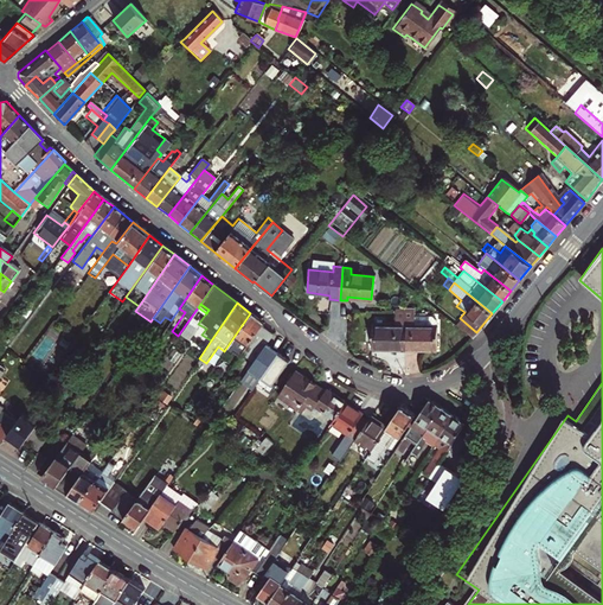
[(402,309),(395,310),(393,326),(371,326),(371,350),(402,351),(402,309)]
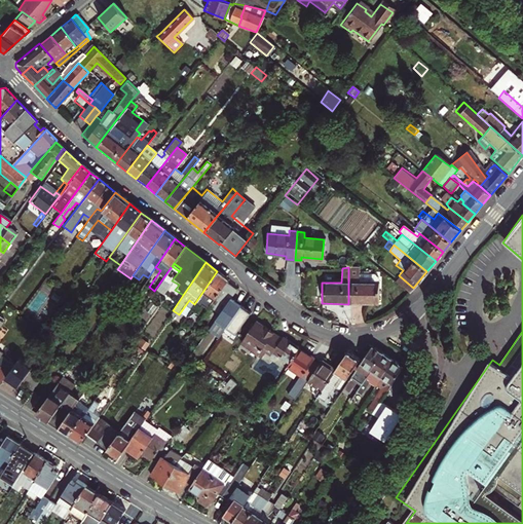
[(348,267),(348,304),(377,304),(378,284),(376,284),(376,278),(373,275),(358,275),(358,267),(348,267)]
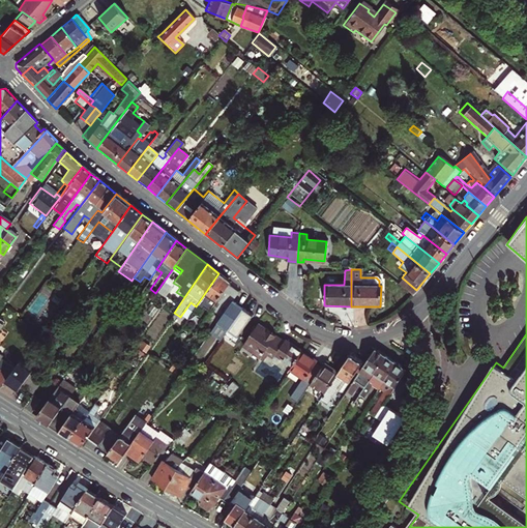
[(218,273),(196,306),(192,312),(197,316),(201,311),(203,310),(208,313),(210,310),(229,284),(230,283),(218,273)]
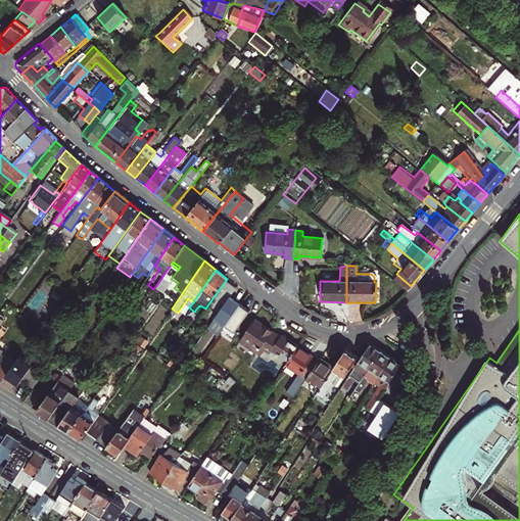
[(396,274),(391,280),(406,291),(411,286),(396,274)]
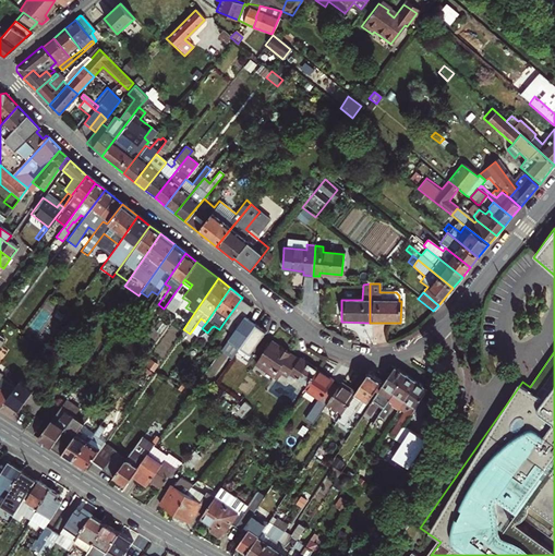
[(179,302),(171,298),(164,309),(170,313),(179,302)]
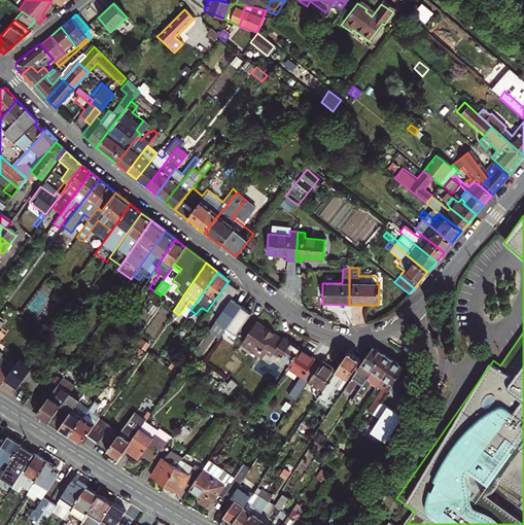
[(237,290),(228,282),(209,308),(219,316),(231,301),(237,290)]
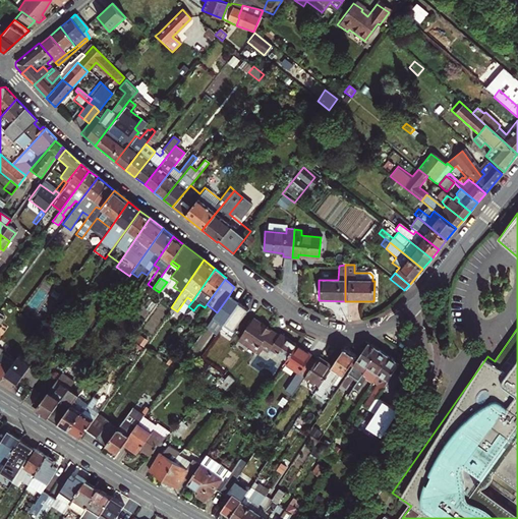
[(223,325),(238,304),(228,297),(217,312),(188,352),(194,357),(212,333),(216,336),(223,325)]
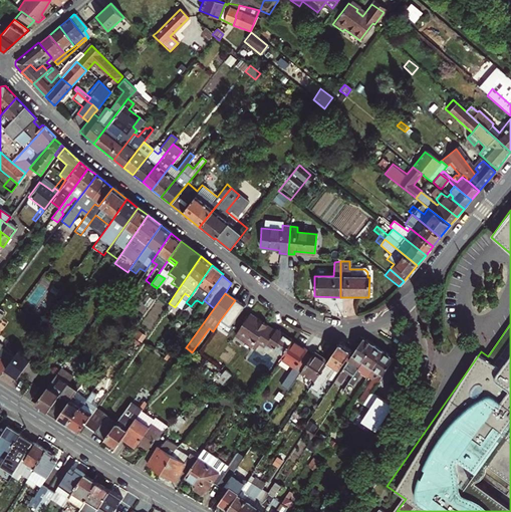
[(242,305),(235,300),(220,320),(227,325),(242,305)]
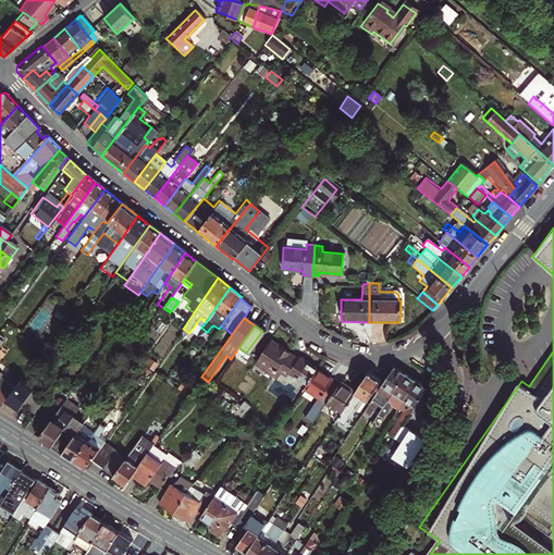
[(111,334),(106,342),(118,349),(123,343),(111,334)]
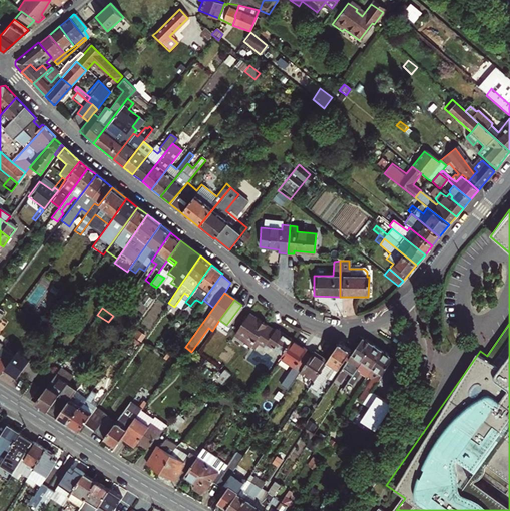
[(253,318),(248,315),(233,336),(242,343),(244,340),(250,334),(247,332),(243,328),(244,328),(253,318)]
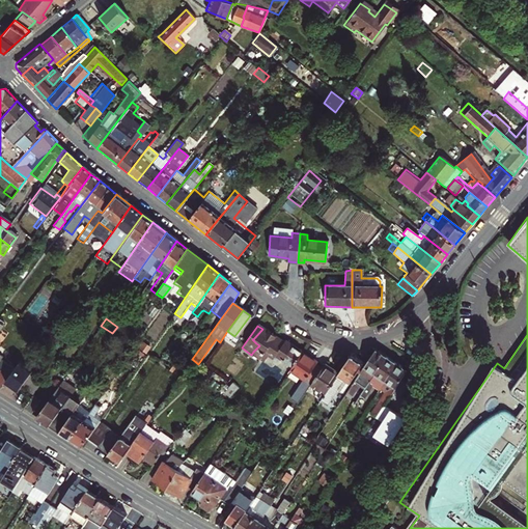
[(270,334),(262,329),(253,339),(252,339),(256,343),(259,345),(259,344),(270,334)]
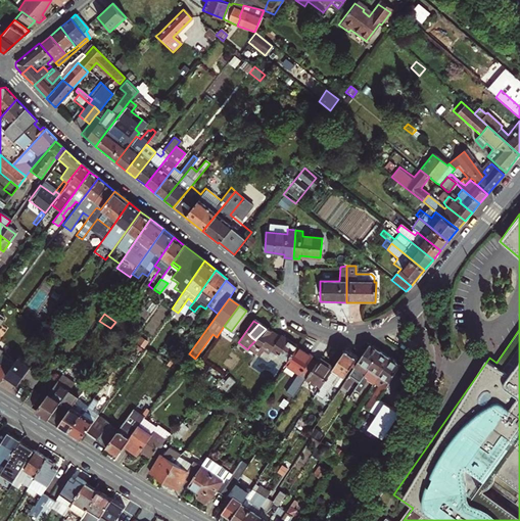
[(279,338),(266,329),(255,339),(255,340),(249,346),(257,351),(260,348),(268,354),(271,350),(287,362),(296,347),(279,336),(279,338)]
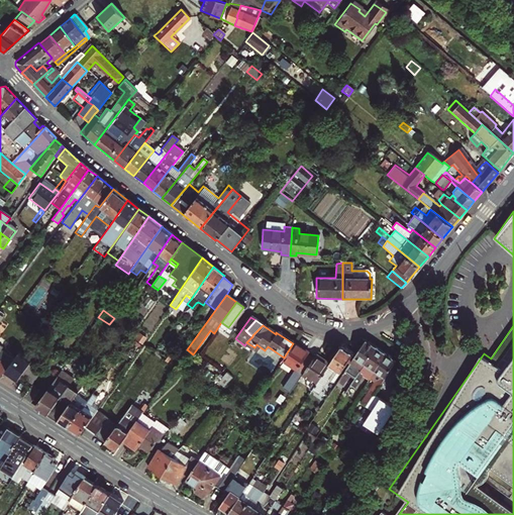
[(56,421),(75,395),(77,393),(61,381),(63,379),(66,380),(67,378),(68,379),(90,348),(91,349),(100,336),(90,329),(39,400),(34,408),(56,421)]
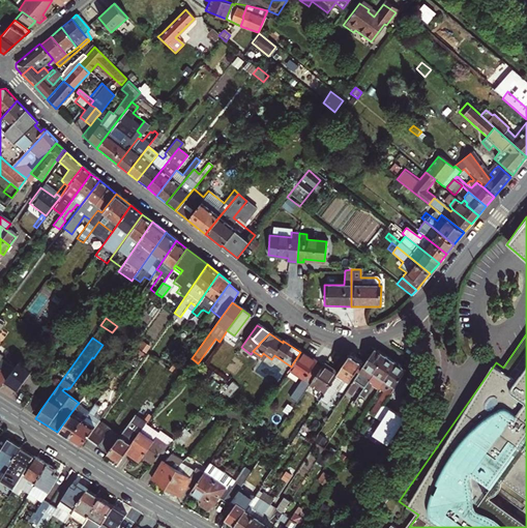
[(146,353),(150,347),(139,339),(135,345),(146,353)]
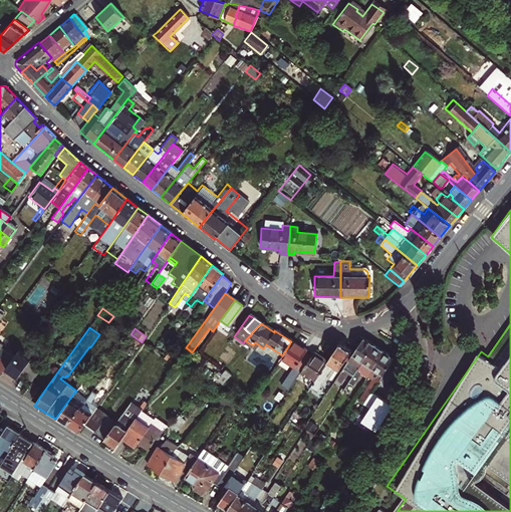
[(343,376),(349,380),(372,344),(362,338),(335,378),(340,381),(343,376)]
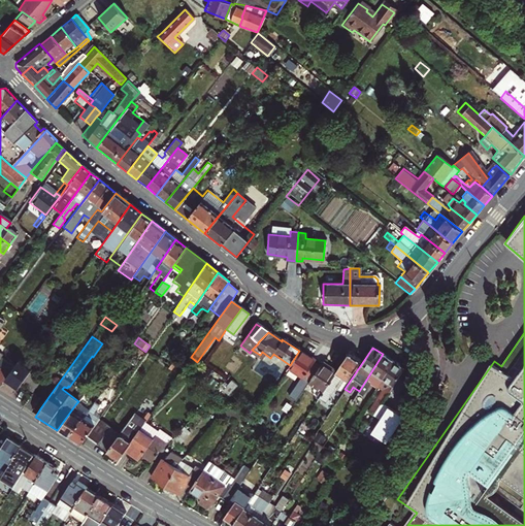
[(299,351),(290,365),(287,369),(300,379),(288,397),(295,402),(307,385),(319,367),(313,363),(314,360),(299,351)]
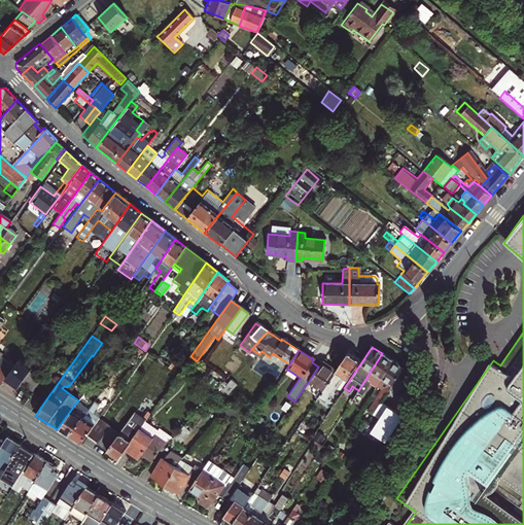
[(359,360),(347,353),(335,372),(320,393),(314,401),(321,407),(335,387),(340,390),(359,360)]
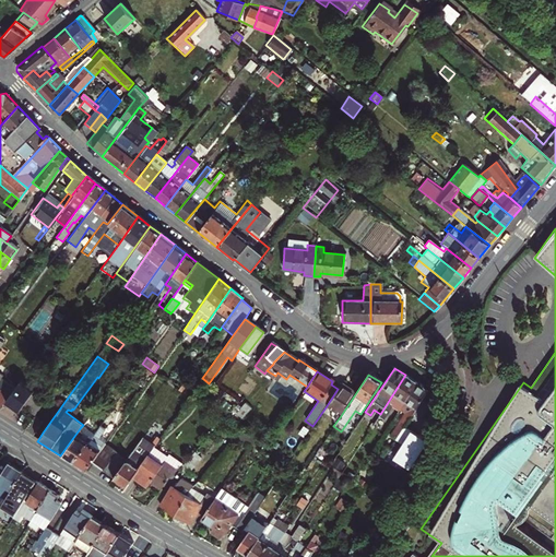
[(405,375),(380,414),(391,421),(397,412),(415,382),(405,375)]
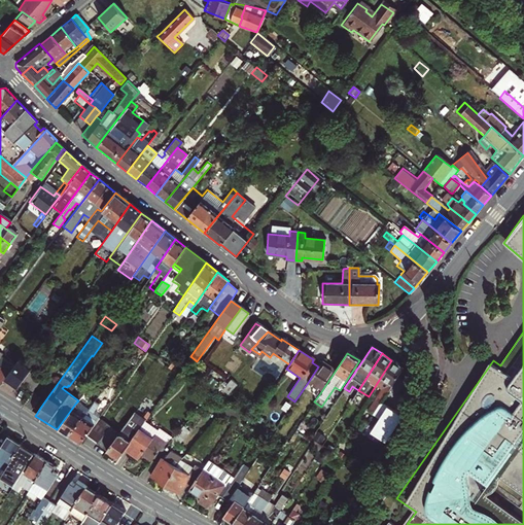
[(0,386),(4,380),(13,368),(2,360),(0,362),(0,386)]
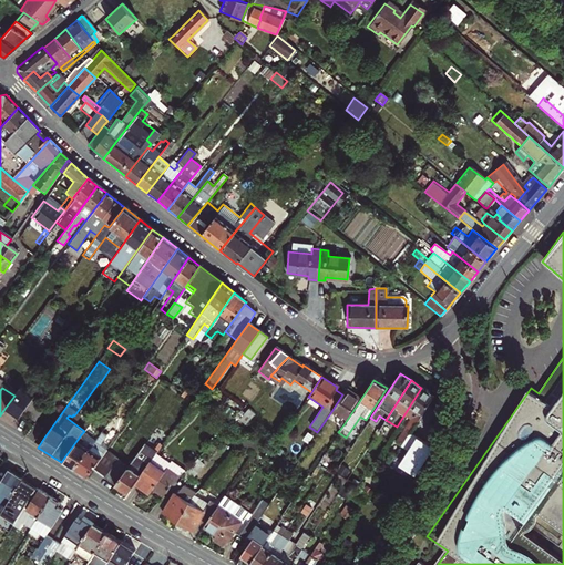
[(18,418),(21,413),(30,401),(32,398),(19,388),(14,396),(4,409),(18,418)]
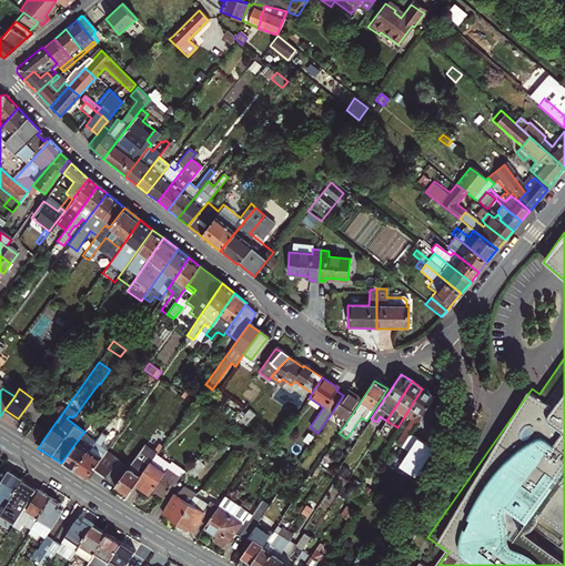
[(434,396),(422,388),(403,418),(409,422),(395,444),(401,447),(410,433),(419,418),(427,406),(434,396)]
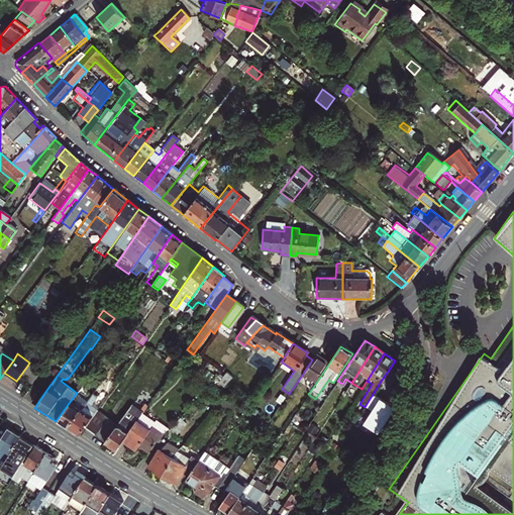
[(314,386),(328,365),(315,354),(312,359),(301,377),(314,386)]
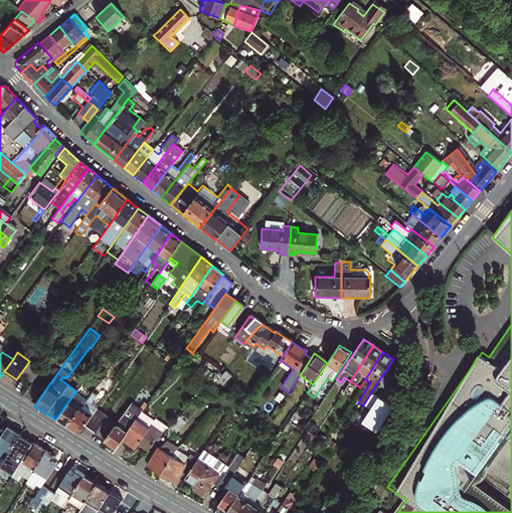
[(395,374),(401,364),(393,359),(387,368),(395,374)]
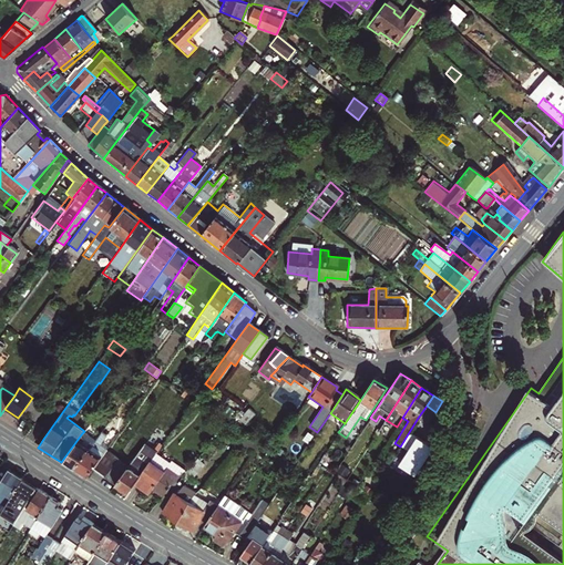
[(33,422),(42,410),(30,401),(21,413),(33,422)]
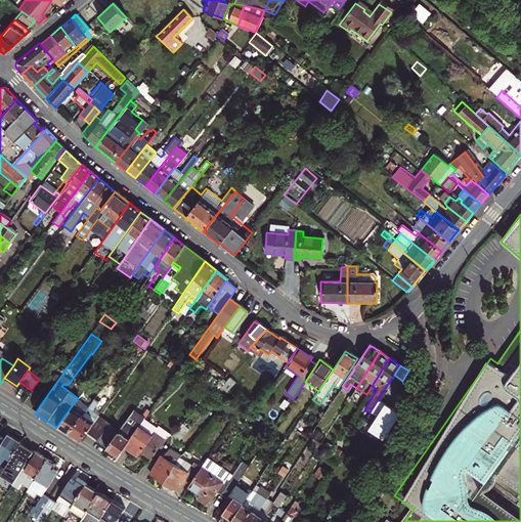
[(395,392),(402,381),(394,375),(386,386),(395,392)]
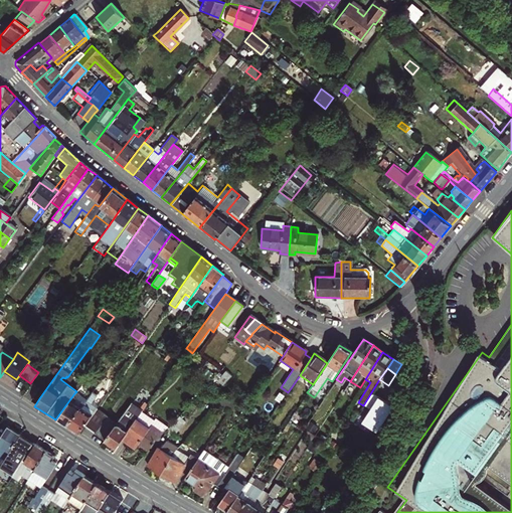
[(225,370),(212,385),(217,390),(231,376),(225,370)]
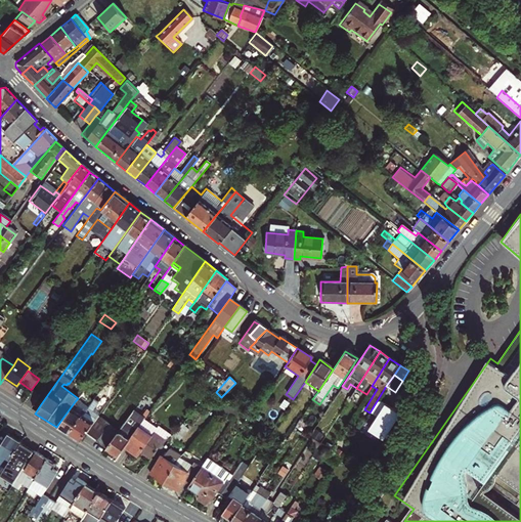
[(39,396),(31,390),(20,404),(30,409),(39,396)]
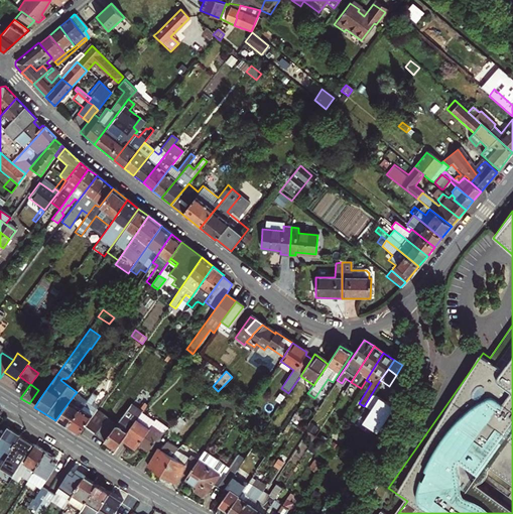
[(96,410),(103,400),(92,393),(86,402),(68,427),(79,435),(84,427),(96,410)]
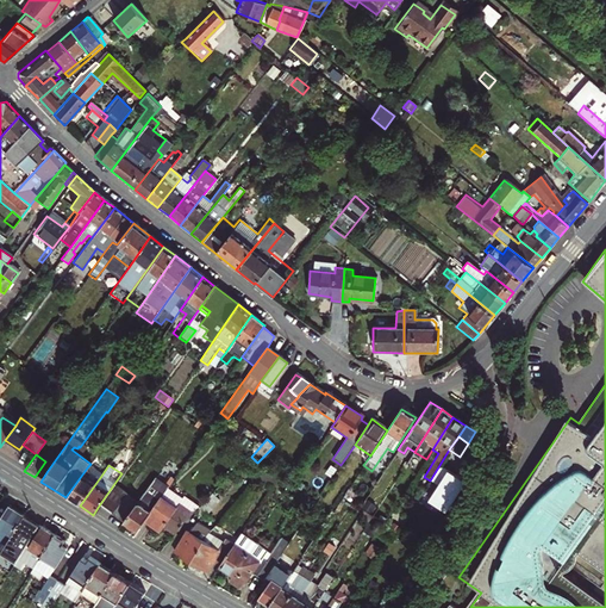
[(464,482),(439,465),(430,481),(437,485),(428,500),(445,512),(464,482)]
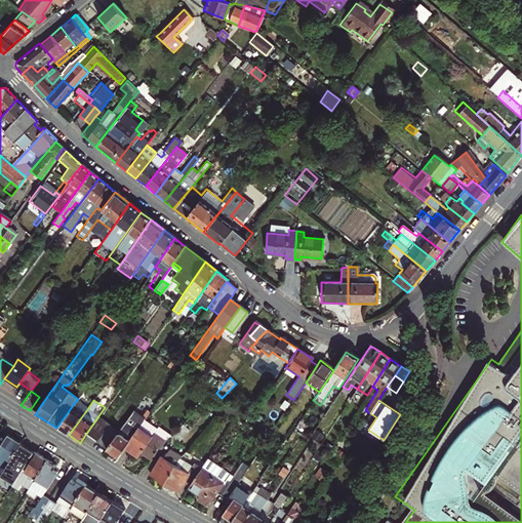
[(87,409),(76,401),(56,428),(69,435),(87,409)]
